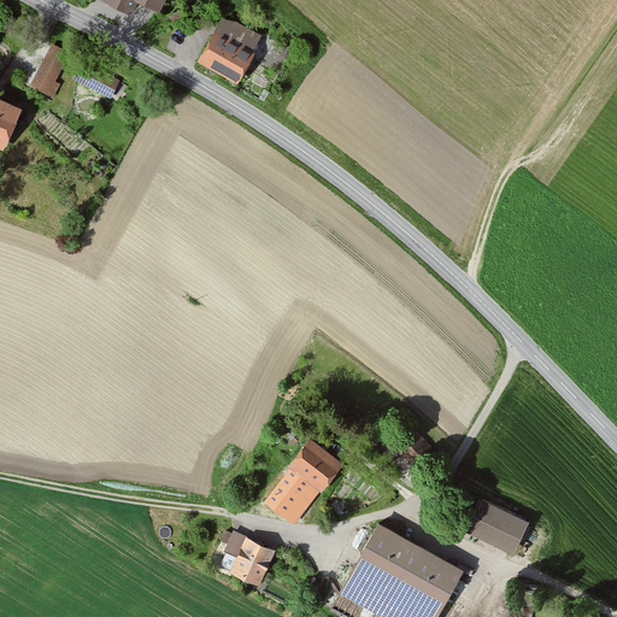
[(103,0),(133,15),(139,3),(159,12),(165,0),(103,0)]
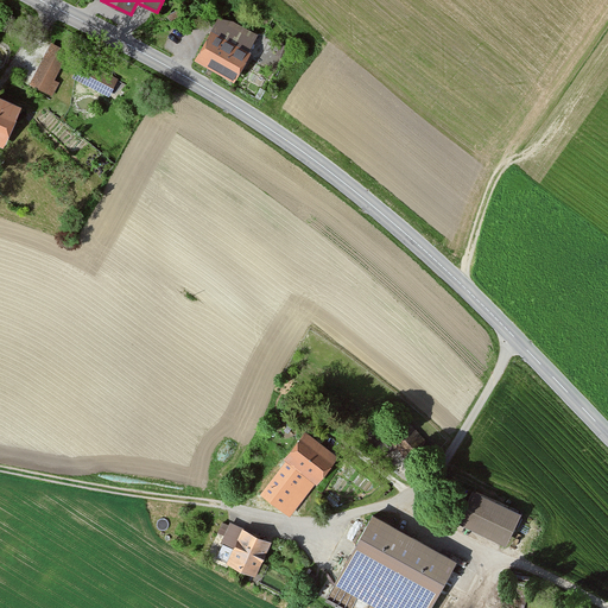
[(257,36),(217,16),(194,61),(233,81),(257,36)]
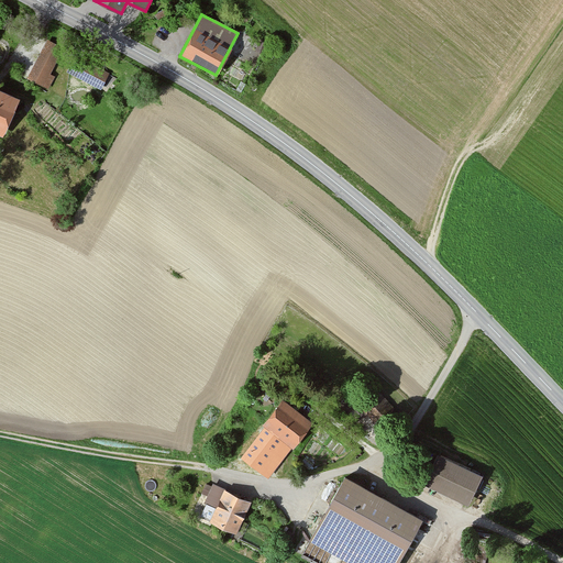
[(63,48),(46,41),(26,80),(50,91),(56,79),(50,75),(63,48)]
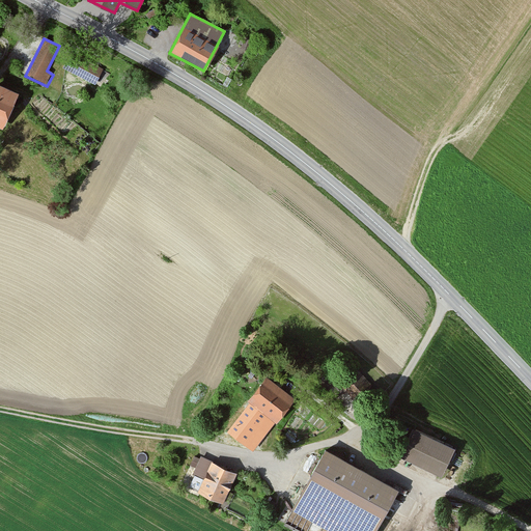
[(71,54),(62,70),(95,87),(104,71),(71,54)]
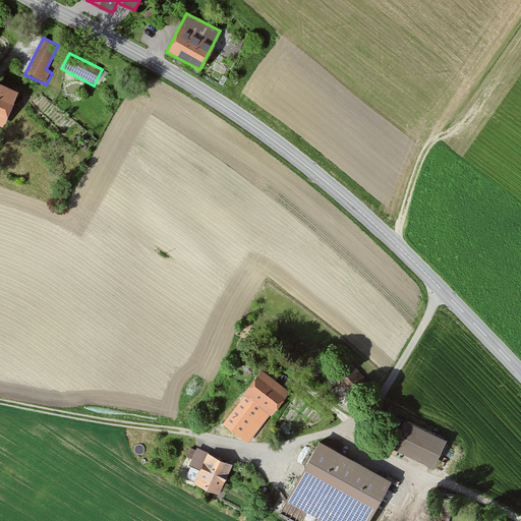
[(17,92),(0,83),(0,124),(2,125),(17,92)]
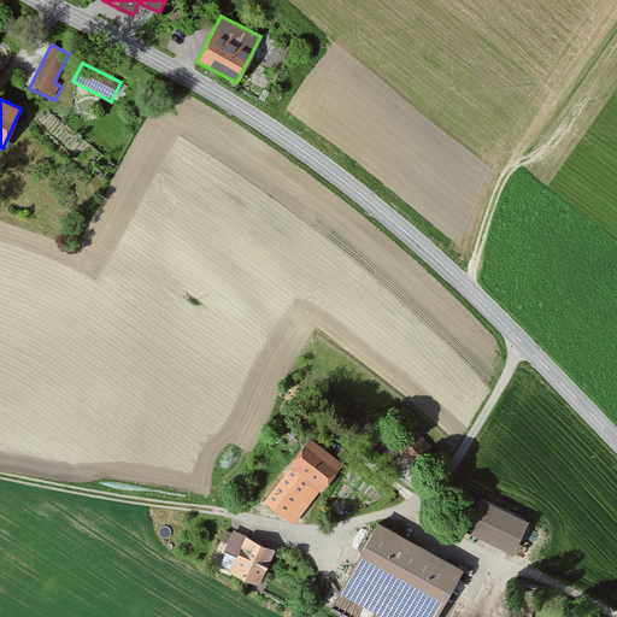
[(341,465),(309,439),(286,466),(319,493),(341,465)]
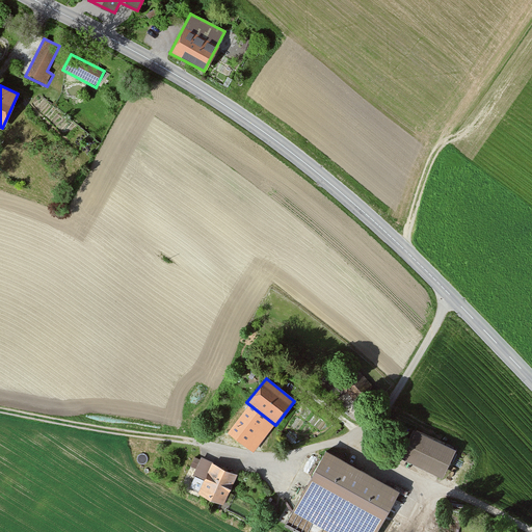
[(272,426),(248,407),(230,430),(254,449),(272,426)]
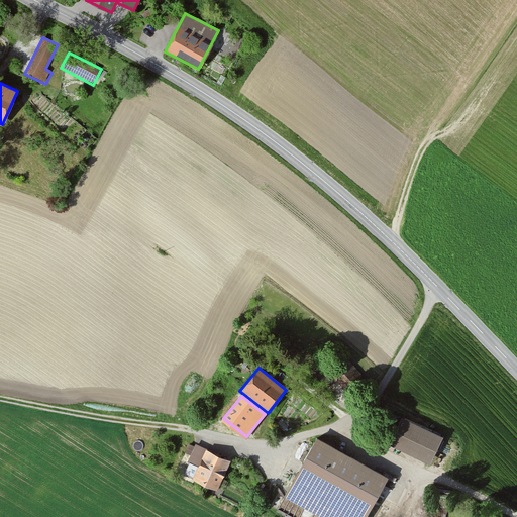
[(431,462),(443,436),(402,418),(391,444),(431,462)]
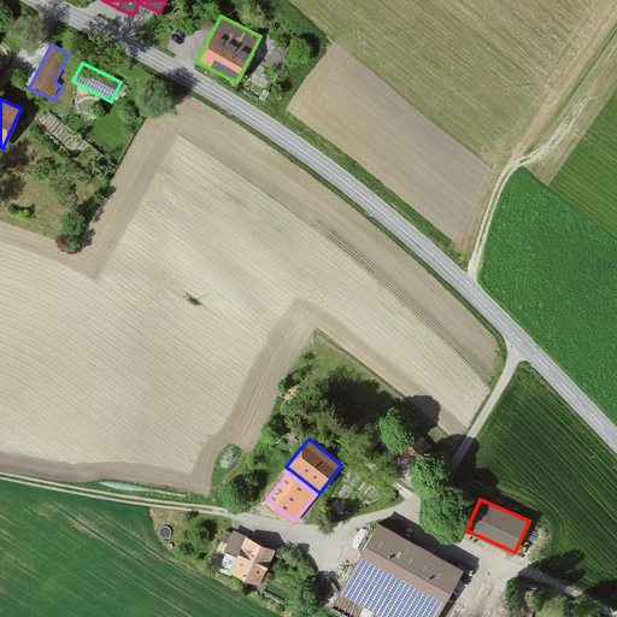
[(436,616),(463,566),(378,523),(340,595),(381,616),(436,616)]
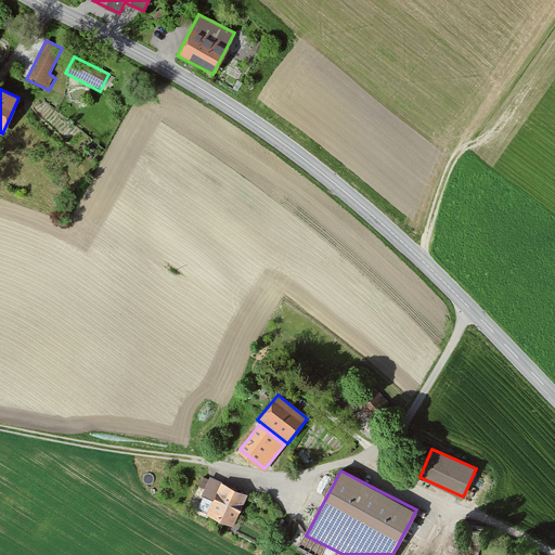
[(232,527),(246,497),(221,485),(207,516),(232,527)]
